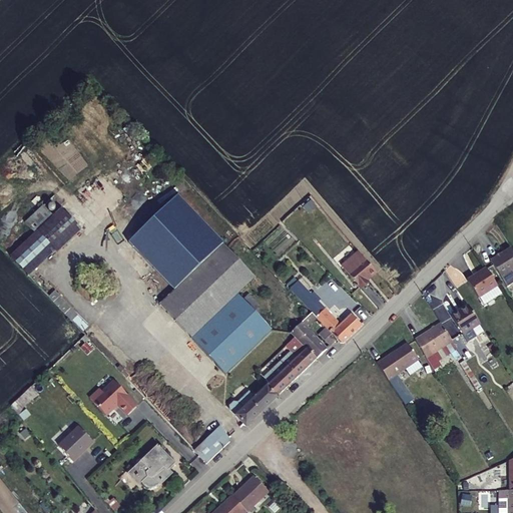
[(239,297),(259,280),(183,195),(133,240),(177,291),(162,305),(192,339),(239,297)]
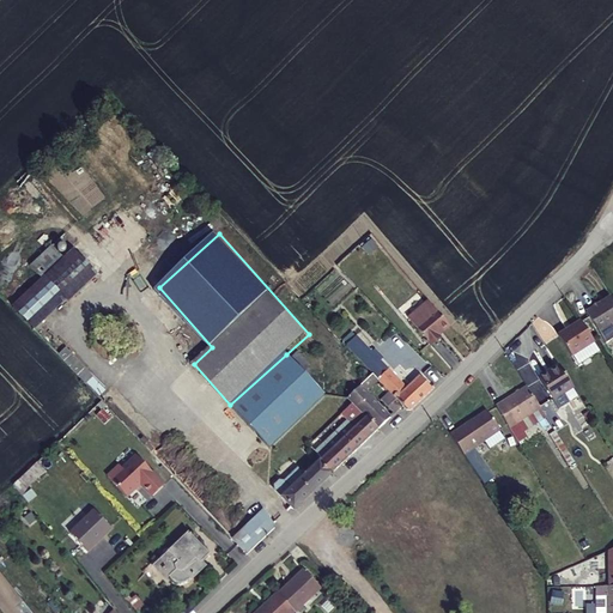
[(14,309),(34,331),(96,273),(76,250),(14,309)]
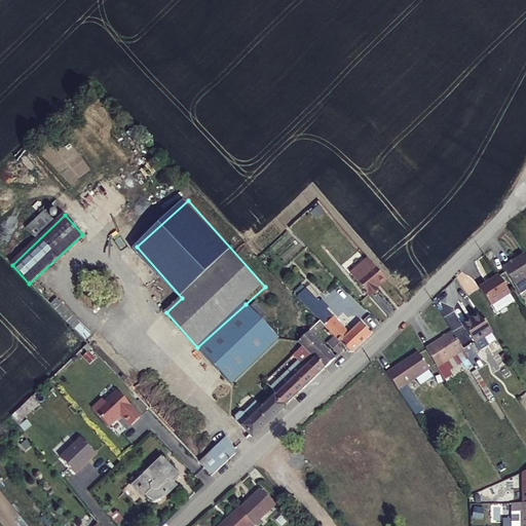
[(525,279),(525,257),(524,255),(503,268),(515,288),(525,279)]
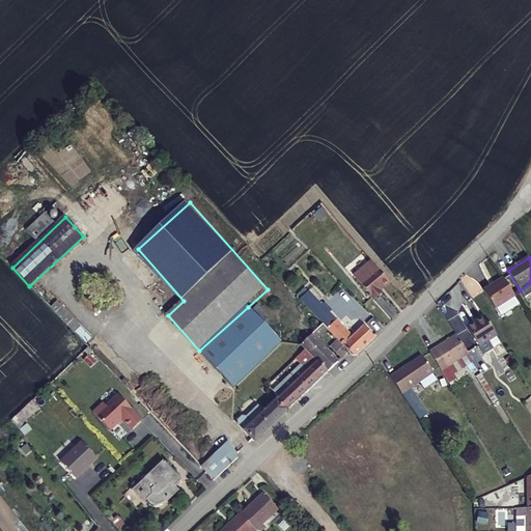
[(379,290),(379,289),(387,282),(369,260),(353,275),(371,297),(379,290)]
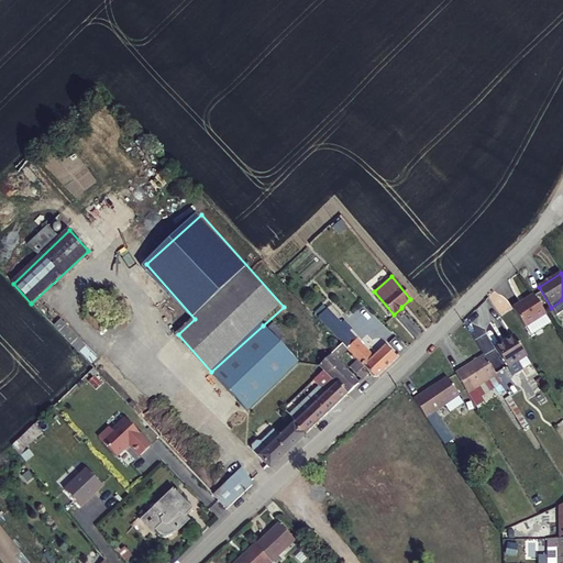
[(525,328),(531,338),(551,324),(545,316),(533,296),(512,310),(525,328)]
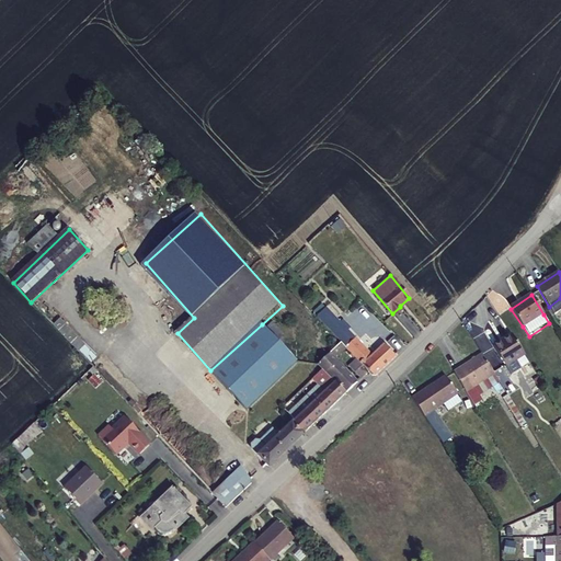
[(328,307),(318,316),(342,342),(347,350),(357,359),(369,373),(370,374),(371,375),(374,376),(376,375),(377,374),(396,357),(392,353),(385,344),(371,355),(328,307)]
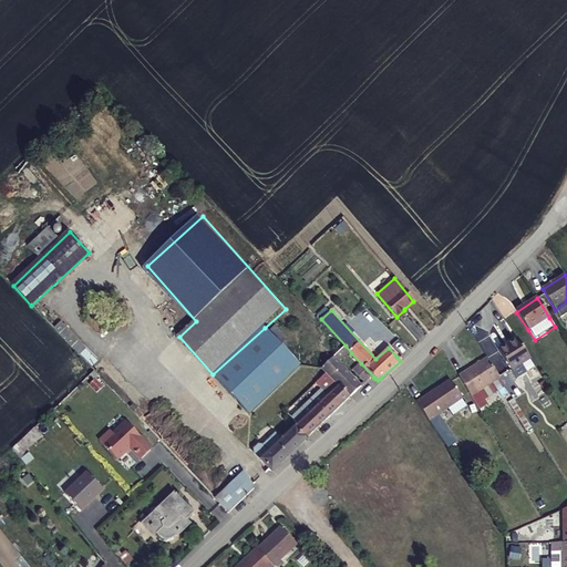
[(84,349),(60,323),(53,329),(79,356),(84,349)]
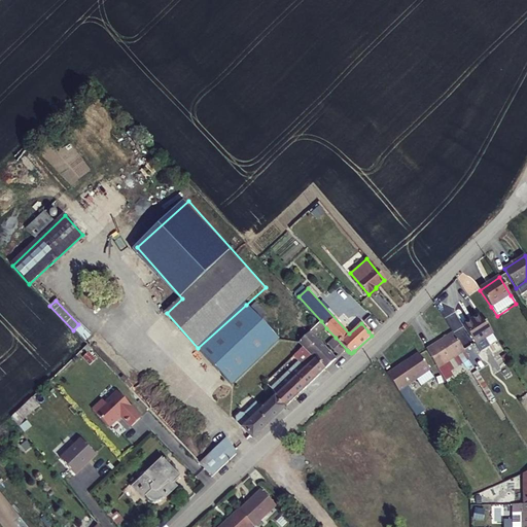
[(198,348),(229,381),(277,338),(246,305),(198,348)]
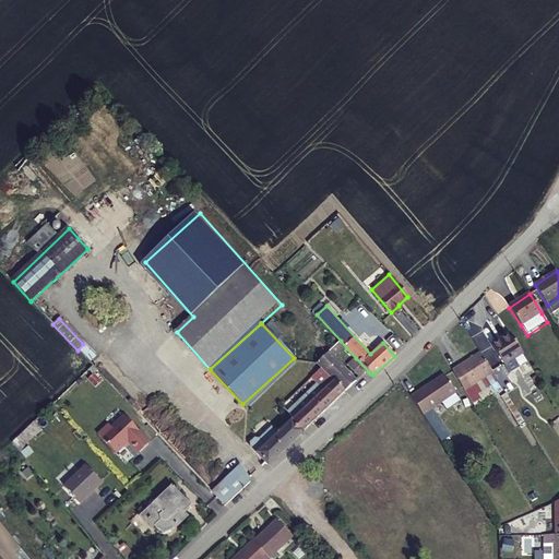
[(511,335),(492,346),(504,366),(510,375),(530,363),(523,354),(522,351),(511,335)]
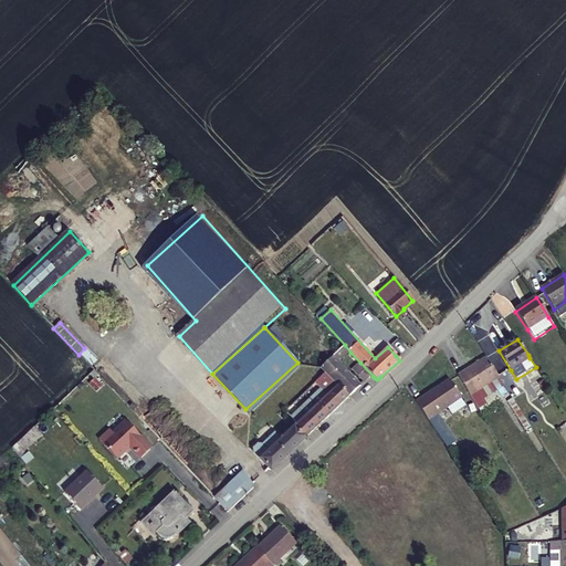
[(348,355),(343,347),(322,367),(325,371),(326,371),(328,374),(339,385),(349,396),(360,386),(339,363),(348,355)]
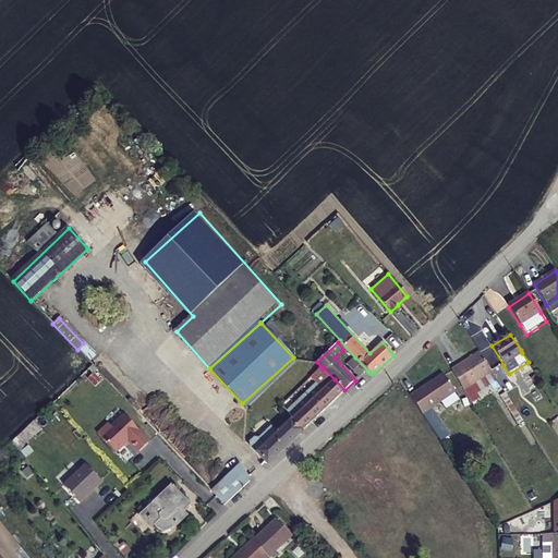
[(460,383),(464,390),(493,373),(480,352),(452,370),(460,383)]
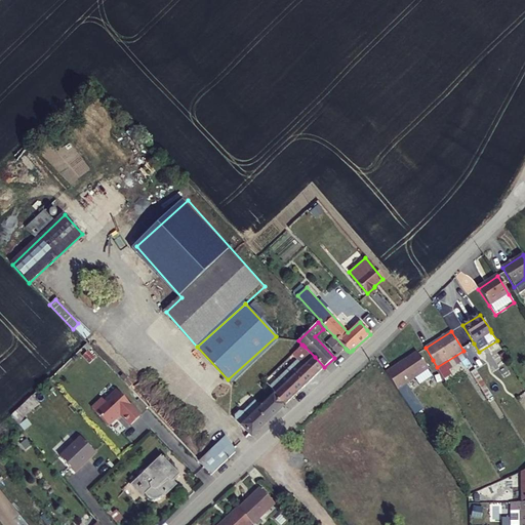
[(334,336),(332,338),(333,339),(342,350),(346,349),(334,336)]
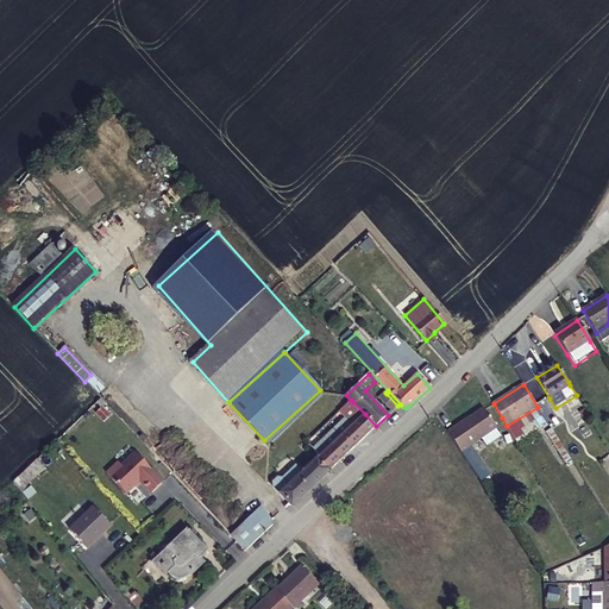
[(391,413),(397,406),(387,394),(385,393),(378,399),(391,413)]
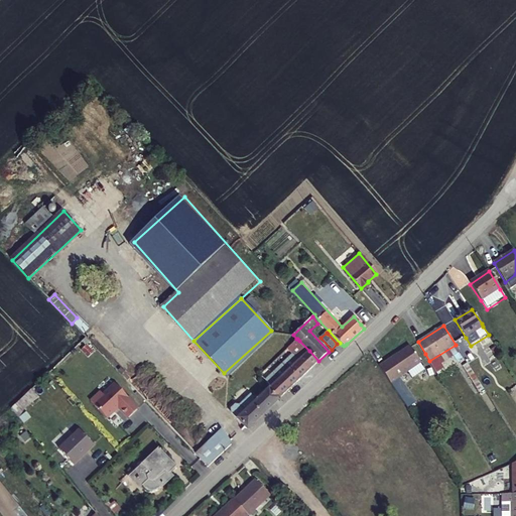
[(295,340),(302,349),(294,356),(298,361),(307,371),(318,361),(309,351),(297,339),(296,339),(295,340)]
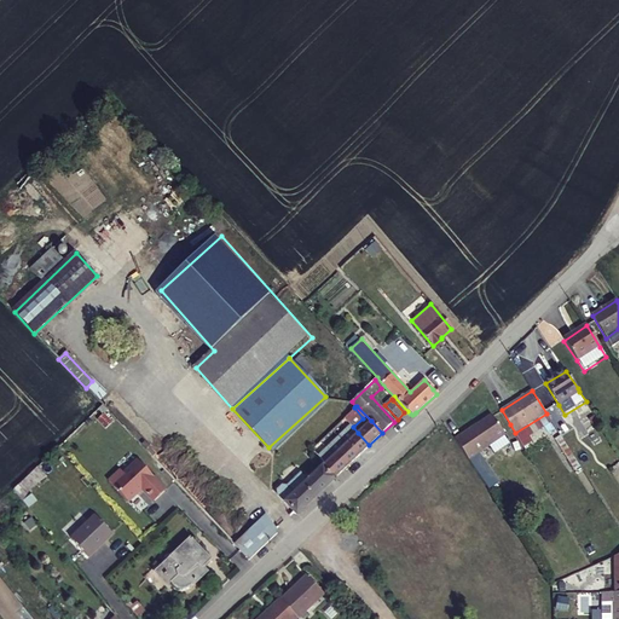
[(455,439),(466,455),(503,432),(502,431),(493,416),(479,426),(478,424),(455,439)]
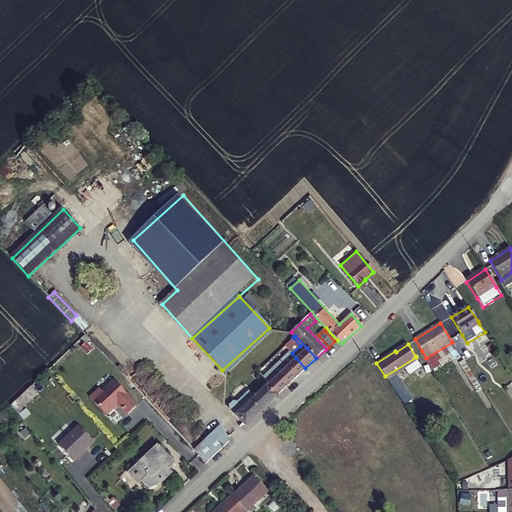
[(296,358),(292,353),(281,363),(295,378),(305,368),(296,358)]
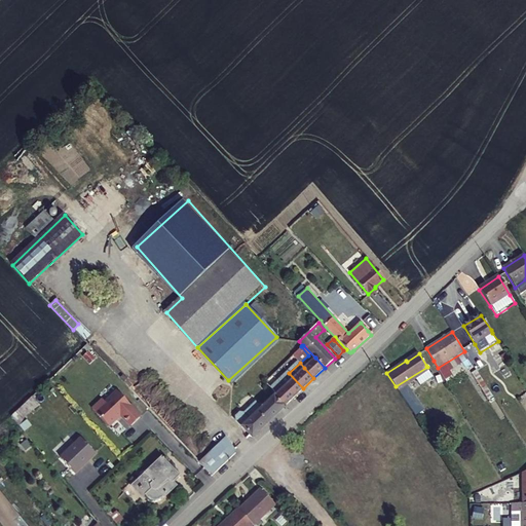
[(398,390),(429,370),(427,367),(396,386),(398,390)]
